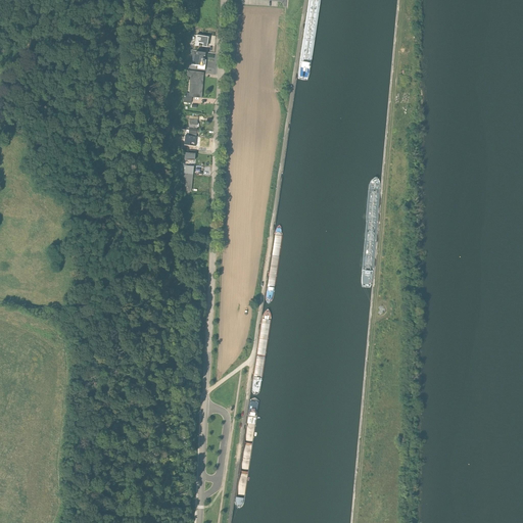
[(199,44),(200,41),(204,41),(203,44),(209,44),(210,32),(197,31),(195,44),(199,44)]
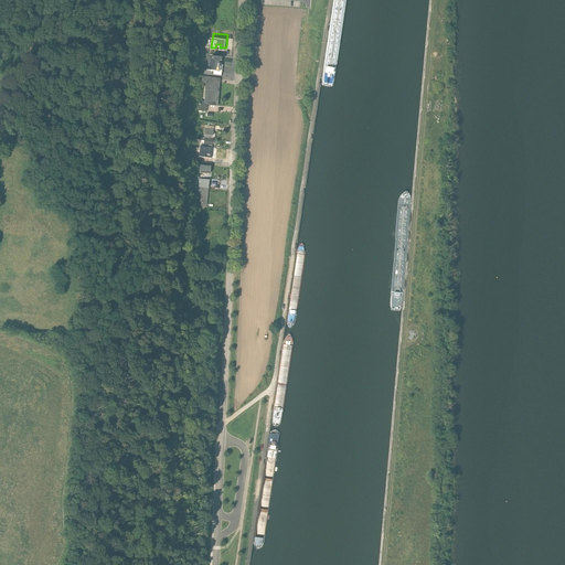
[(208,61),(208,68),(209,68),(210,70),(220,71),(221,63),(220,62),(220,60),(221,60),(222,59),(222,56),(211,55),(211,57),(209,57),(209,59),(208,61)]
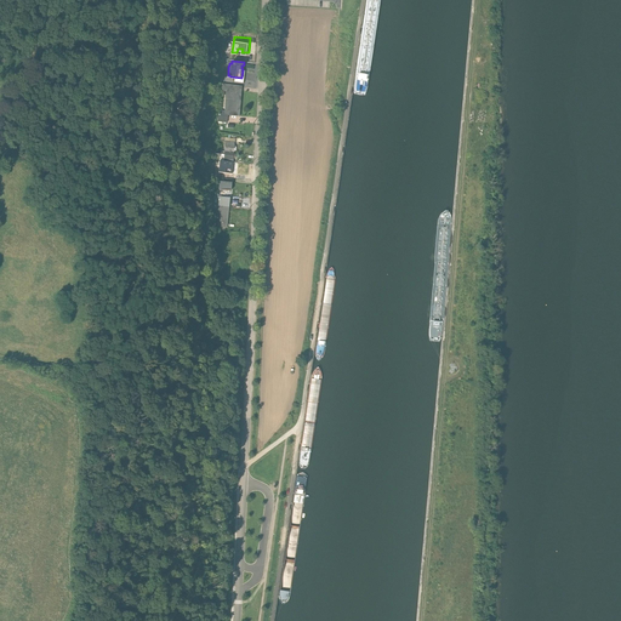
[(218,113),(217,119),(228,120),(228,114),(240,114),(241,85),(222,81),(222,89),(226,89),(224,109),(221,109),(221,113),(218,113)]
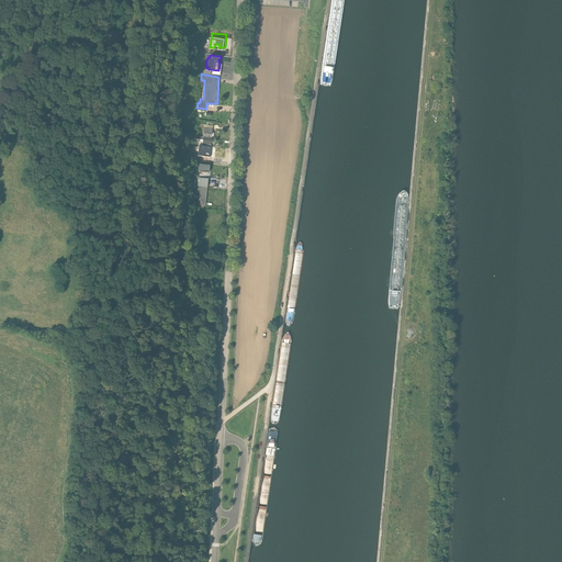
[(203,132),(203,135),(212,135),(213,125),(204,125),(203,132)]
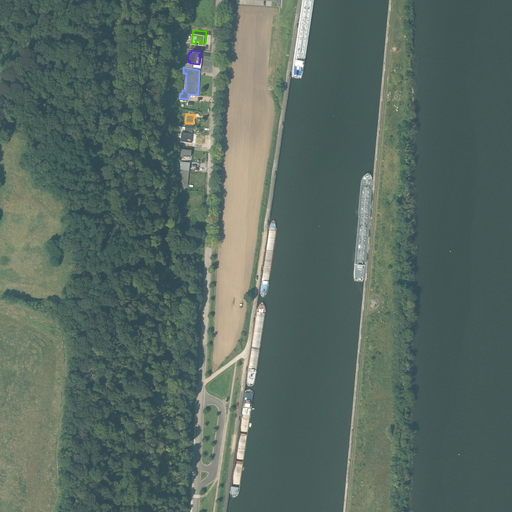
[(185,123),(185,120),(183,120),(183,122),(177,121),(177,124),(182,124),(181,131),(184,131),(185,123)]
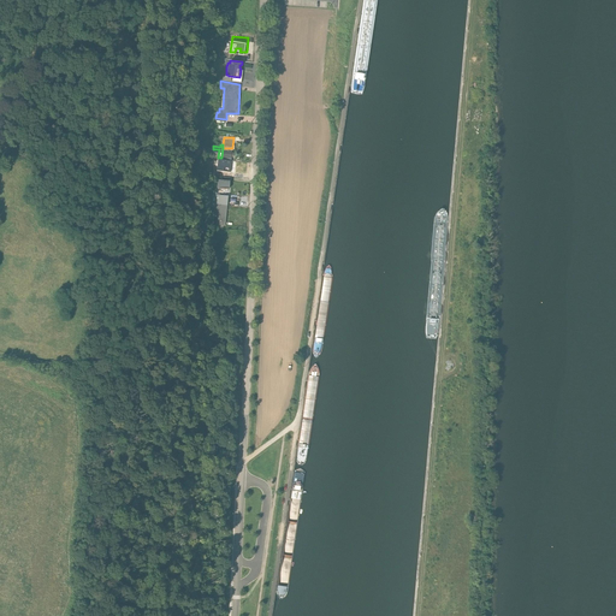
[(223,148),(221,158),(224,158),(224,157),(232,158),(232,148),(223,148)]
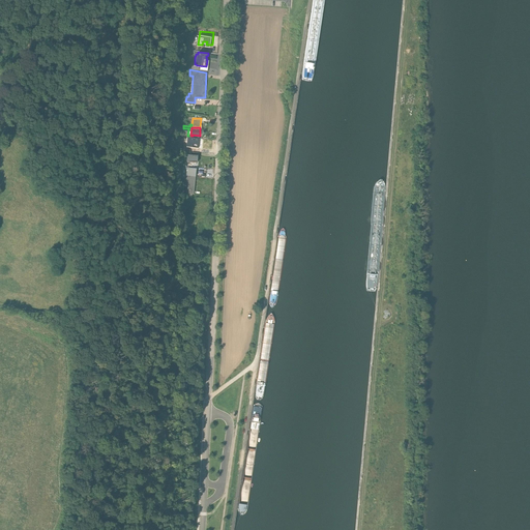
[(193,135),(193,136),(192,141),(186,141),(186,145),(199,146),(200,136),(193,135)]
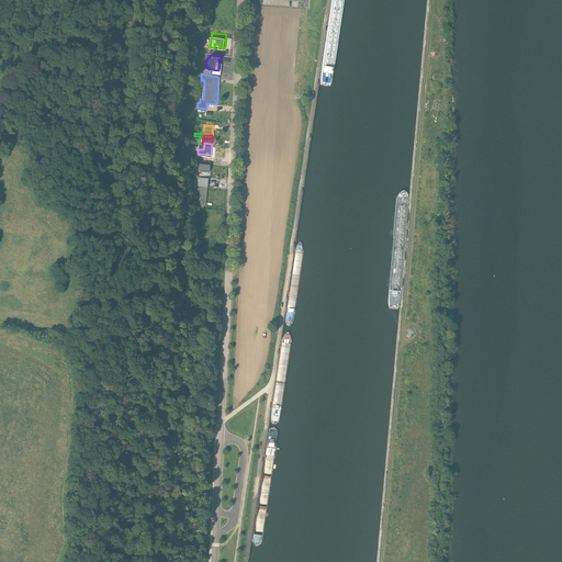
[(195,183),(197,183),(208,184),(209,177),(198,176),(197,176),(195,183)]
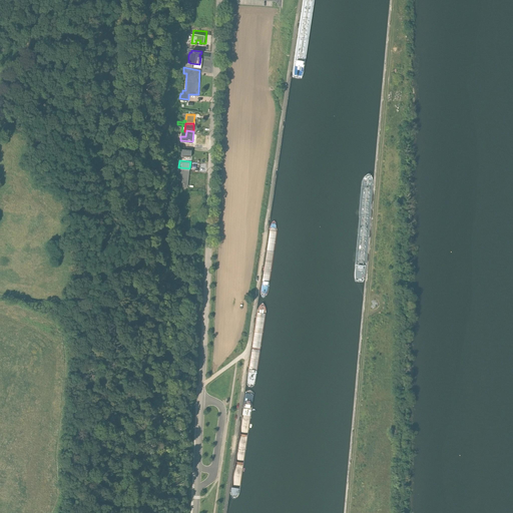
[(179,167),(178,171),(178,177),(179,177),(179,185),(179,188),(186,188),(186,185),(187,185),(189,168),(179,167)]
